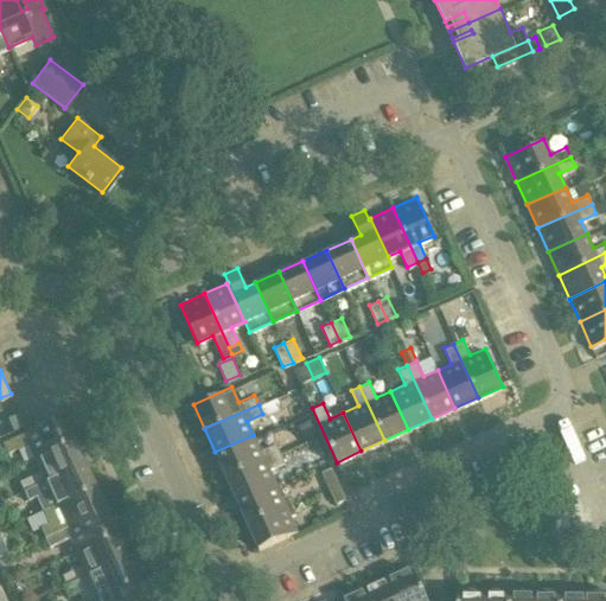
[(33,454),(72,436),(61,413),(1,439),(6,449),(27,440),(33,454)]
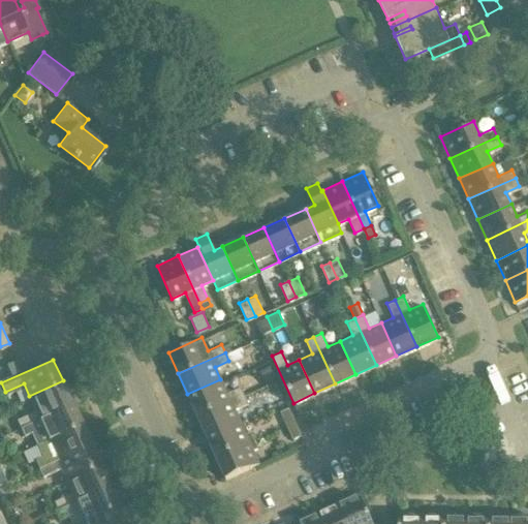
[(276,376),(270,363),(258,368),(265,381),(276,376)]
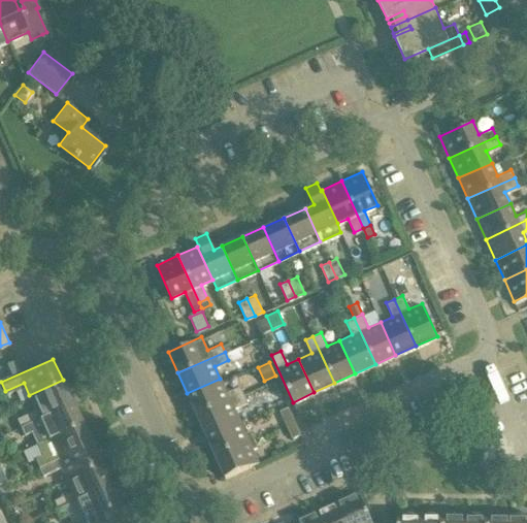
[(220,379),(187,393),(196,414),(242,393),(239,385),(226,391),(220,379)]
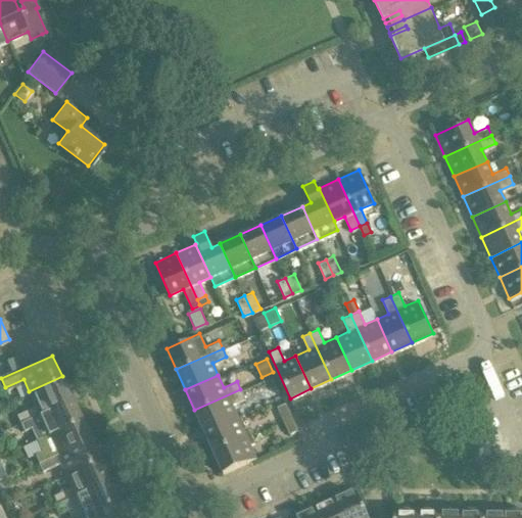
[(62,376),(29,391),(35,404),(16,412),(19,420),(72,396),(62,376)]
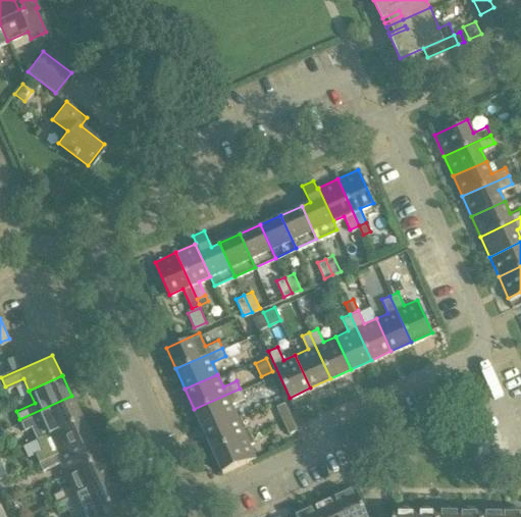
[(240,389),(194,409),(203,429),(236,414),(230,403),(244,397),(240,389)]
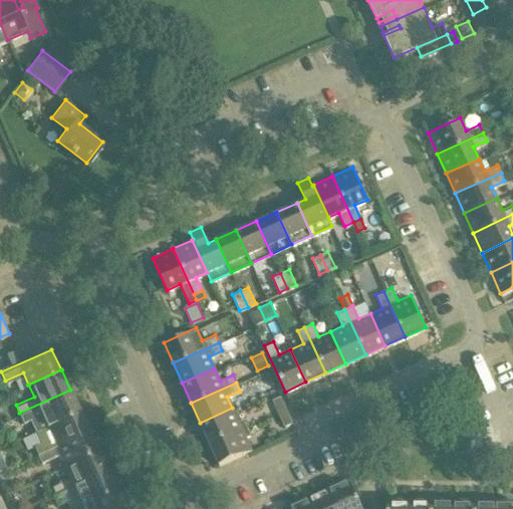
[(70,390),(19,413),(23,421),(29,418),(34,430),(78,409),(70,390)]
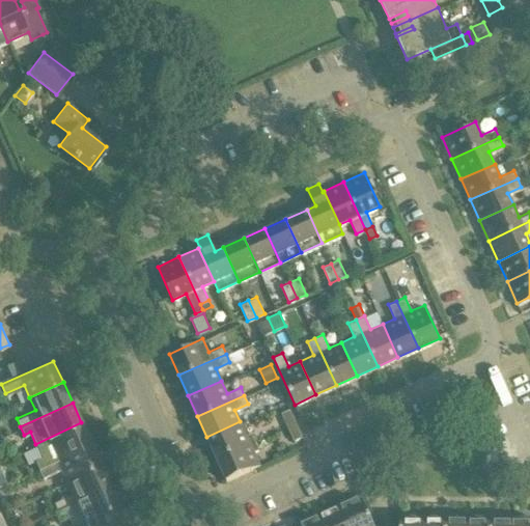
[(280,411),(286,425),(296,421),(289,407),(280,411)]
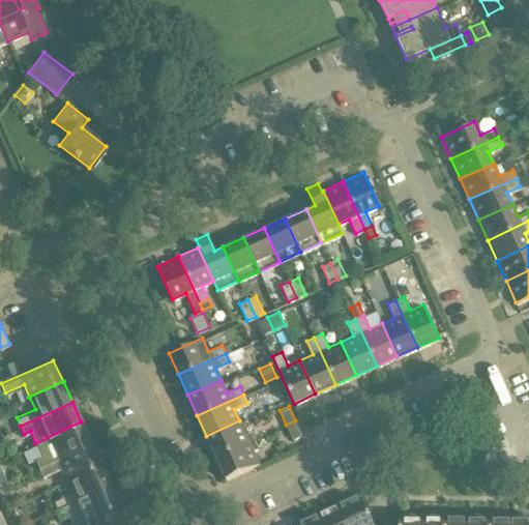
[(244,433),(239,420),(206,436),(215,457),(254,439),(250,431),(244,433)]
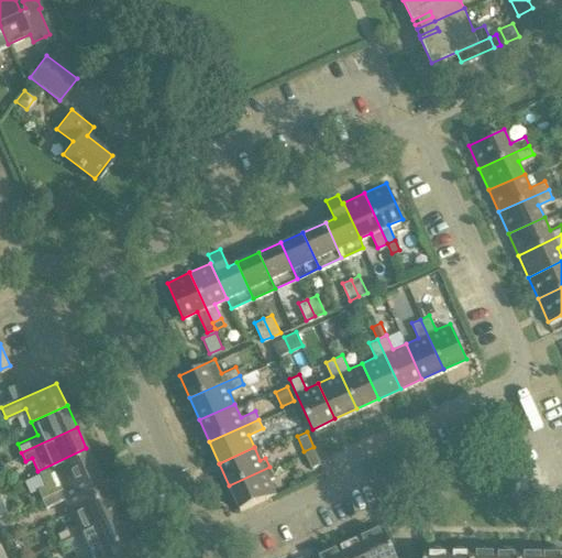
[(310,466),(320,461),(313,447),(304,451),(310,466)]
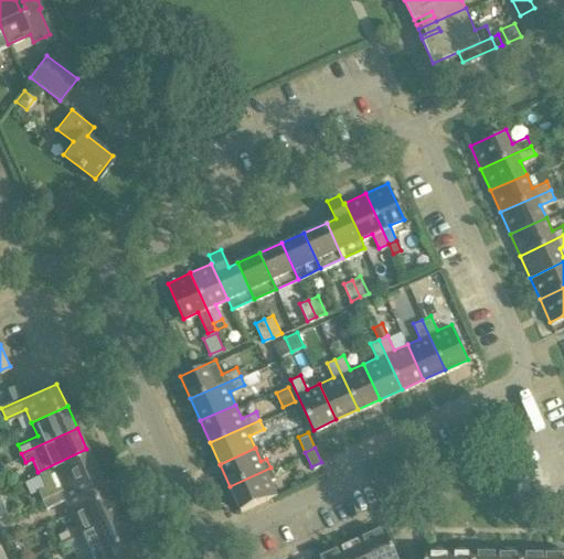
[(44,484),(38,487),(41,496),(96,471),(86,449),(38,472),(44,484)]
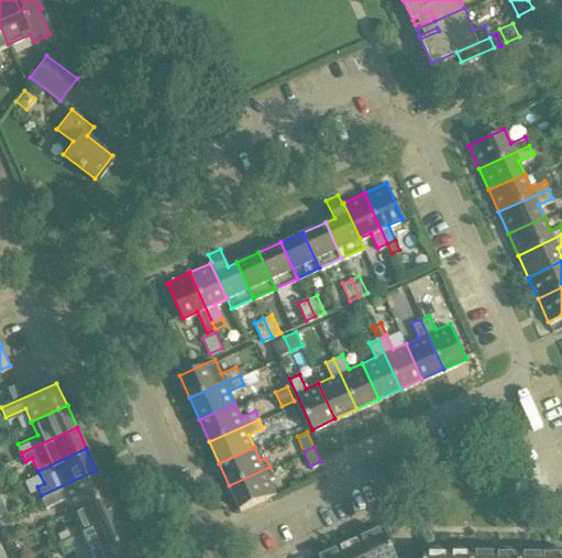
[(270,467),(229,485),(239,507),(274,492),(268,478),(273,476),(270,467)]
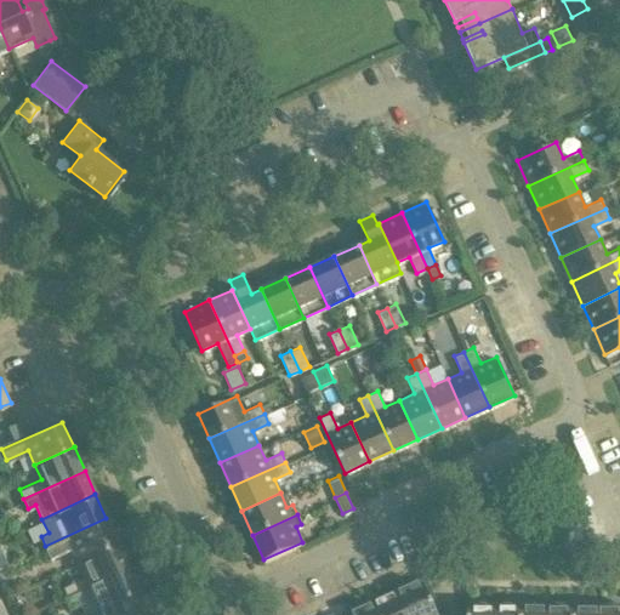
[(106,518),(45,546),(50,556),(72,546),(78,561),(117,542),(106,518)]
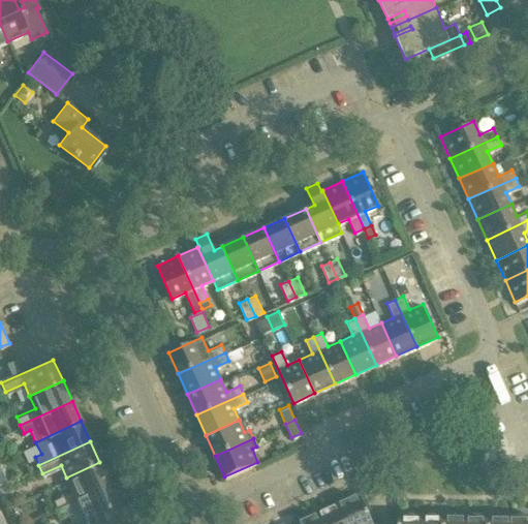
[(99,462),(66,478),(71,489),(53,498),(57,506),(103,485),(109,483),(99,462)]
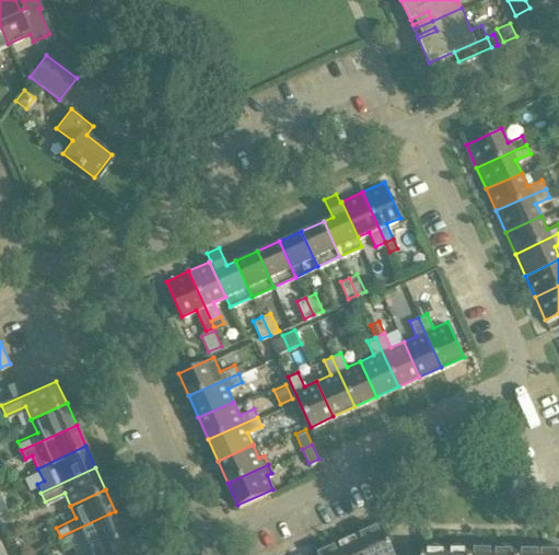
[(109,513),(60,536),(63,544),(69,542),(76,554),(125,532),(115,511),(109,513)]
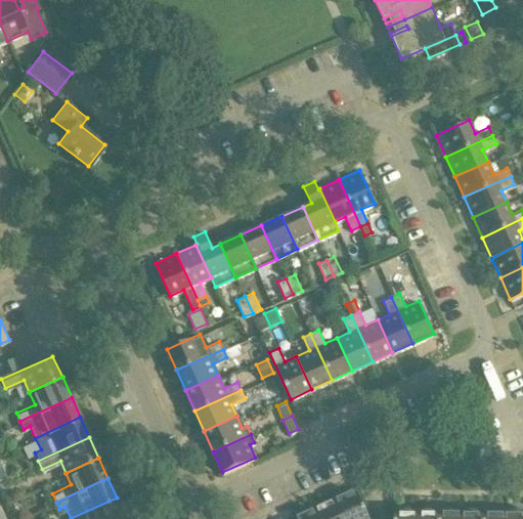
[(354,485),(333,495),(343,518),(368,518),(369,518),(354,485)]
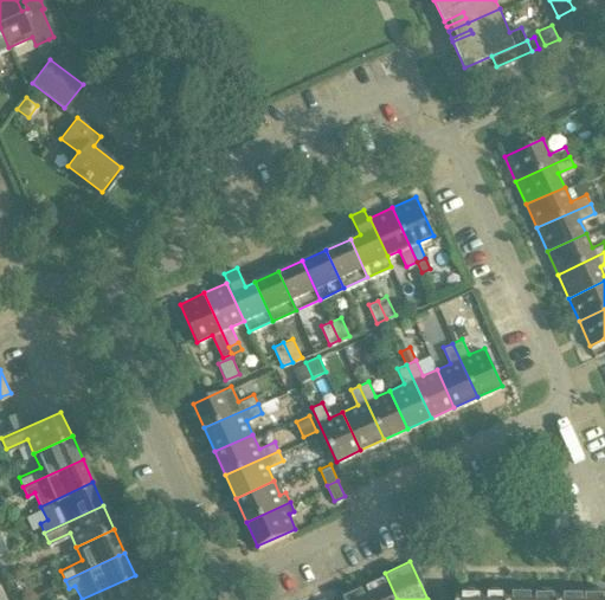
[(397,599),(385,573),(362,584),(369,599),(397,599)]
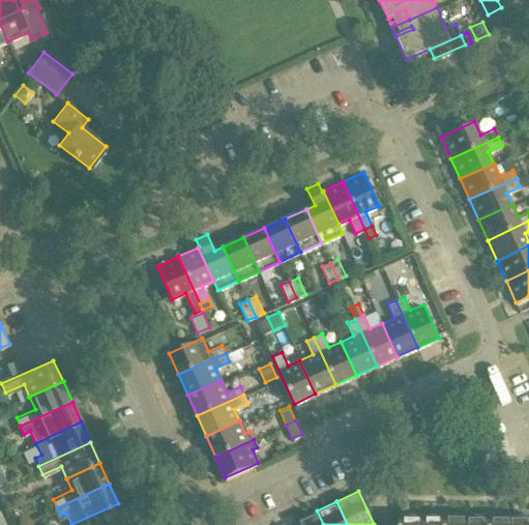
[(127,524),(118,503),(71,524),(70,524),(127,524)]
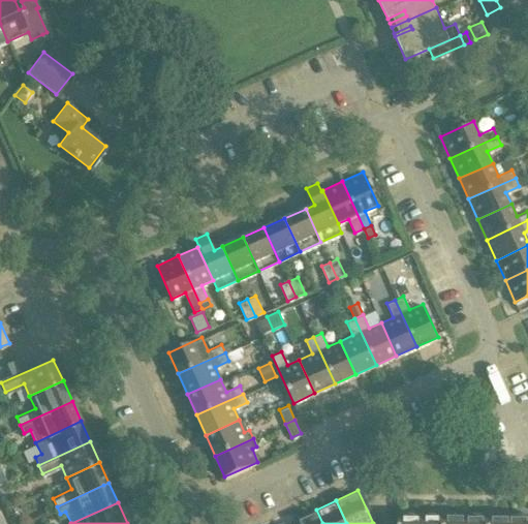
[(322,523),(316,510),(296,519),(298,523),(322,523)]
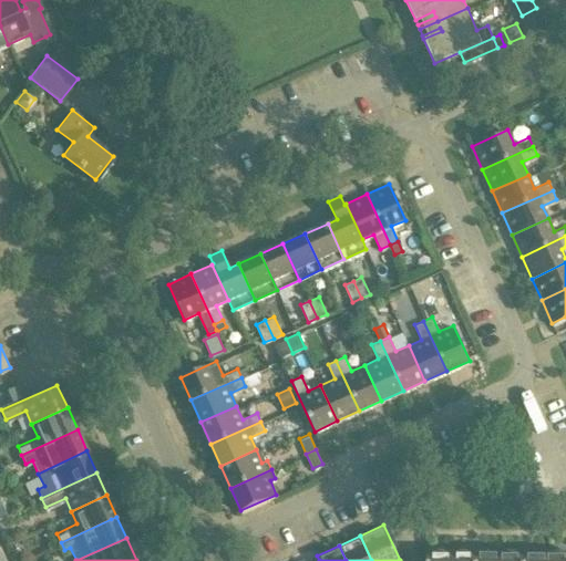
[(451,560),(451,551),(425,550),(425,560),(451,560)]
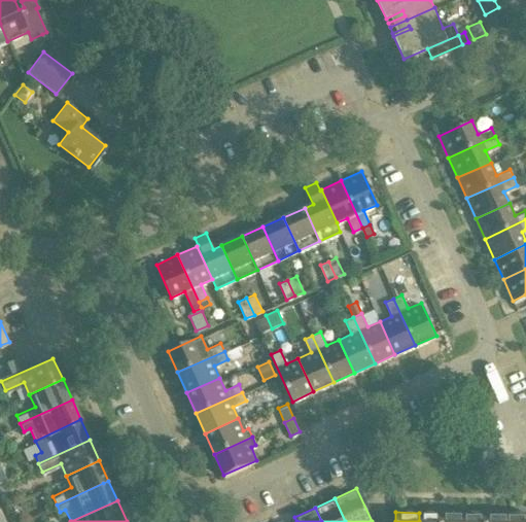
[(441,521),(441,513),(419,513),(419,521),(441,521)]
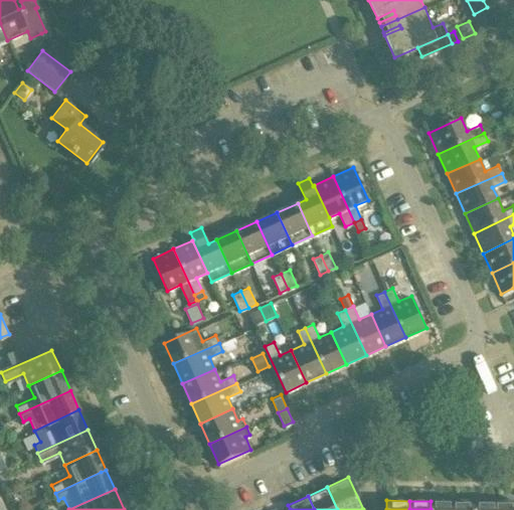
[(453,509),(454,501),(431,501),(431,509),(453,509)]
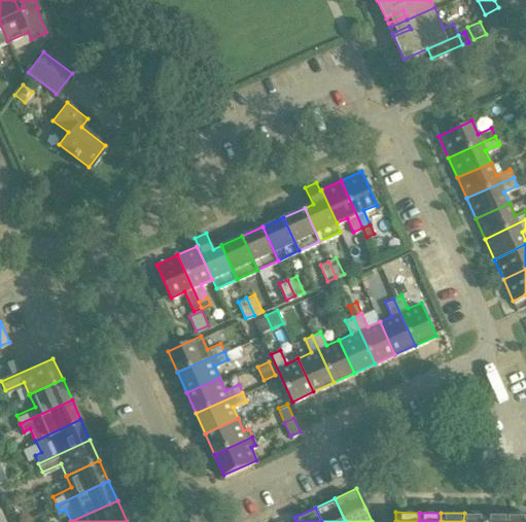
[(486,521),(486,513),(464,513),(463,521),(486,521)]
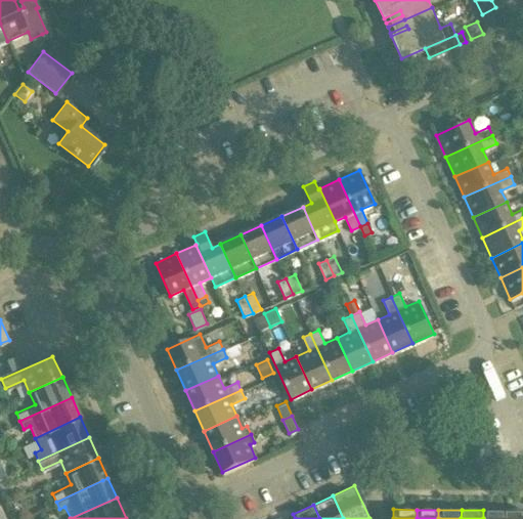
[(483,510),(483,518),(505,518),(506,510),(483,510)]
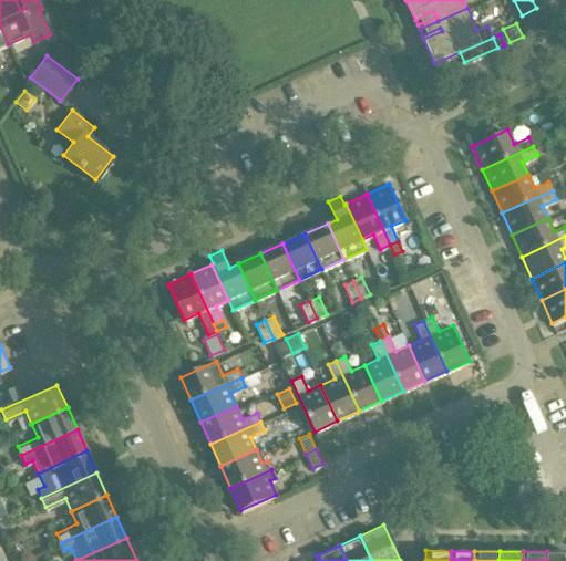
[(565,560),(565,551),(547,551),(546,560),(565,560)]
